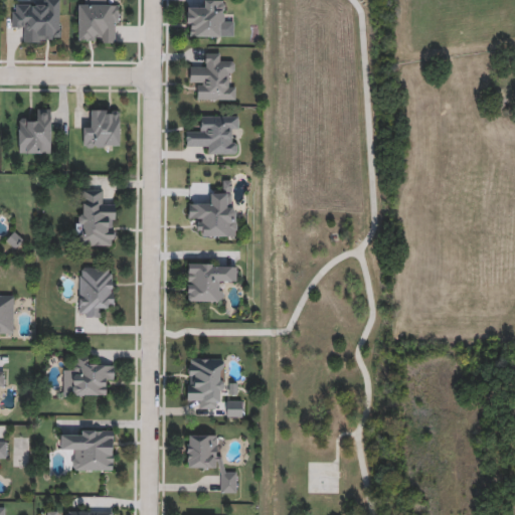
[(60,0),(59,43),(22,43),(22,31),(12,31),(12,8),(32,8),(32,0),(60,0)]
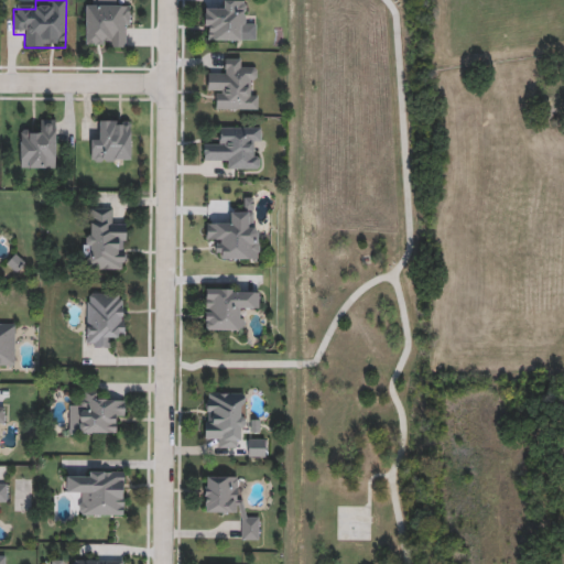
[(86,49),(86,0),(117,0),(117,6),(129,6),(129,49),(86,49)]
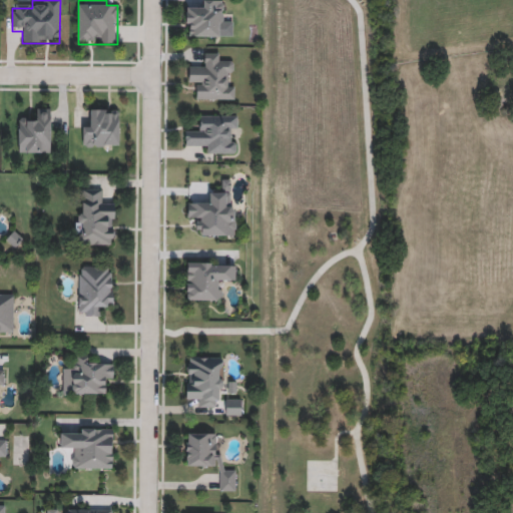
[(197,1),(226,1),(226,38),(185,38),(185,9),(197,9),(197,1)]
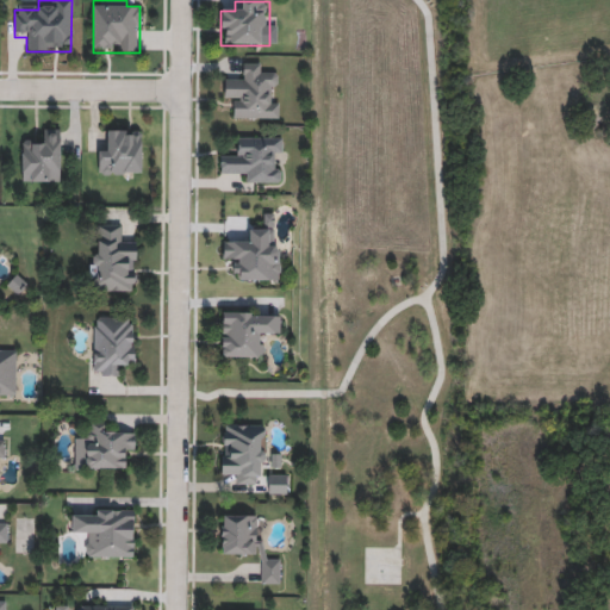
[(236,120),(235,99),(224,99),(224,78),(242,78),(242,64),(265,64),(265,75),(278,75),(278,119),(236,120)]
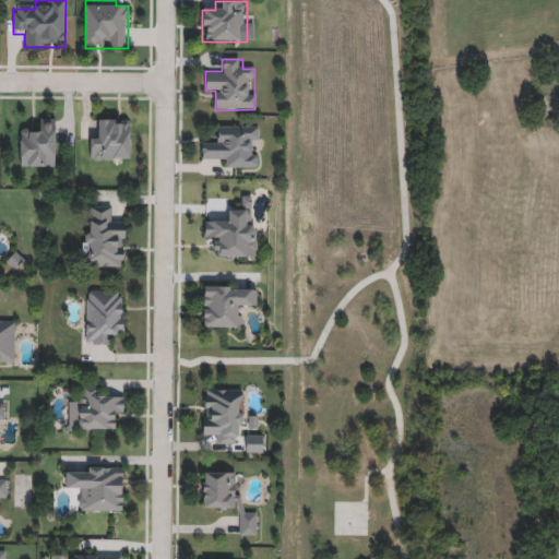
[(55,167),(19,167),(19,130),(43,130),(43,119),(55,119),(55,167)]
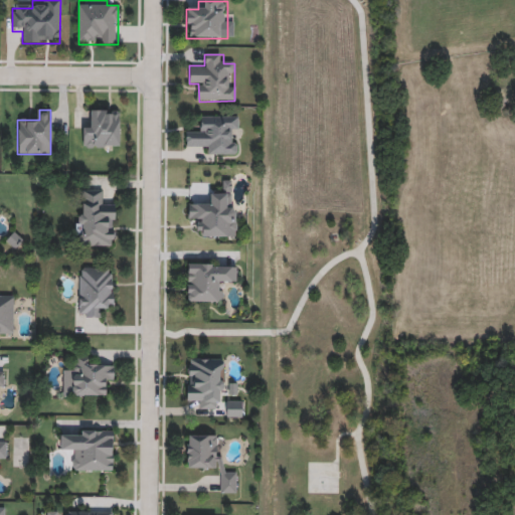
[(82,148),(82,126),(93,126),(93,111),(120,111),(120,148),(82,148)]
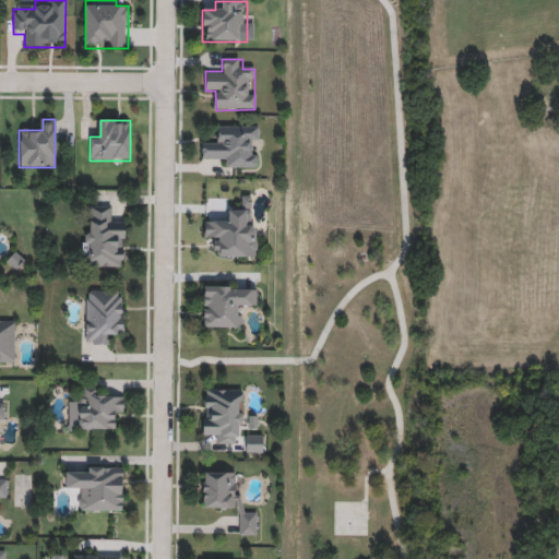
[(258,168),(225,168),(225,158),(202,158),(202,144),(214,144),(213,127),(258,127),(258,168)]
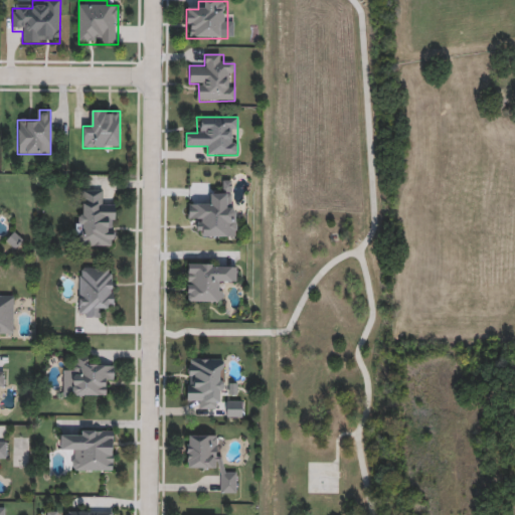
[(76,213),(83,213),(83,190),(104,190),(104,202),(115,202),(115,247),(76,247),(76,213)]
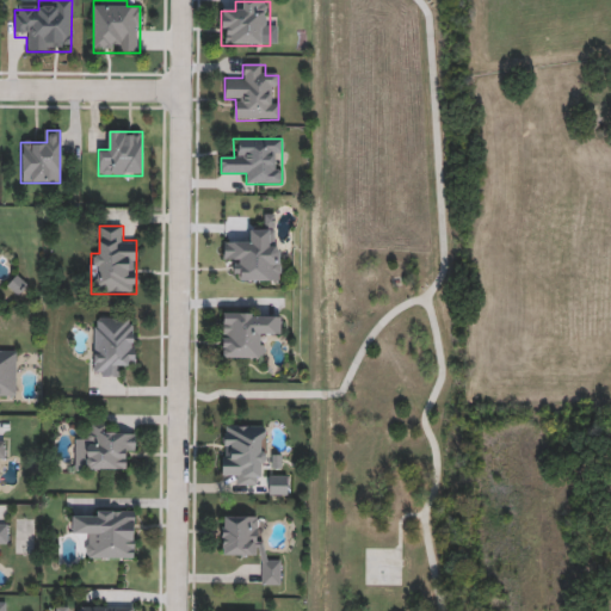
[(281,282),(234,282),(234,266),(223,266),(223,242),(247,242),(247,230),(271,230),(271,242),(281,242),(281,282)]
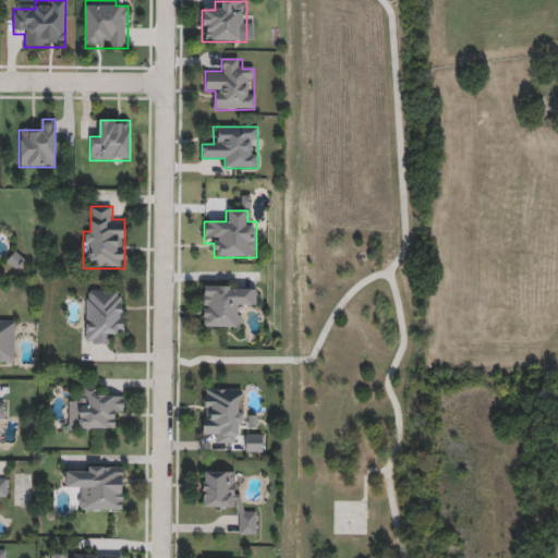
[(202,327),(202,287),(256,287),(256,307),(239,307),(239,327),(202,327)]
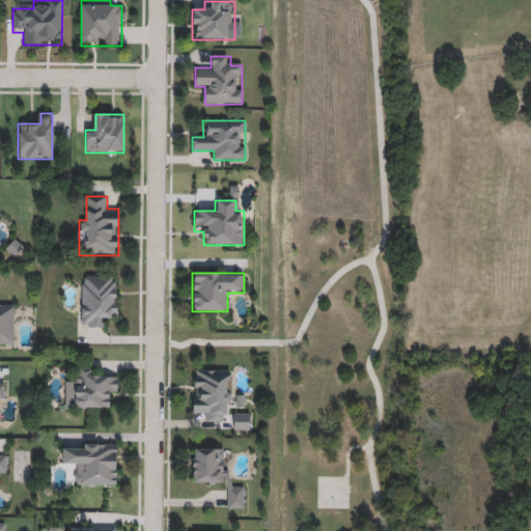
[(81,328),(81,276),(117,276),(116,318),(106,318),(106,329),(81,328)]
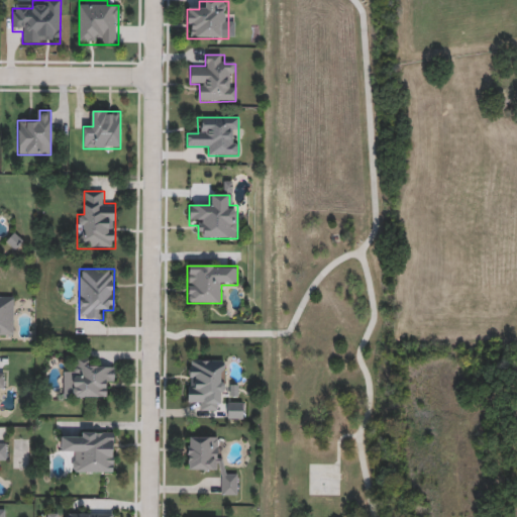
[(0,297),(13,297),(13,336),(0,336),(0,297)]
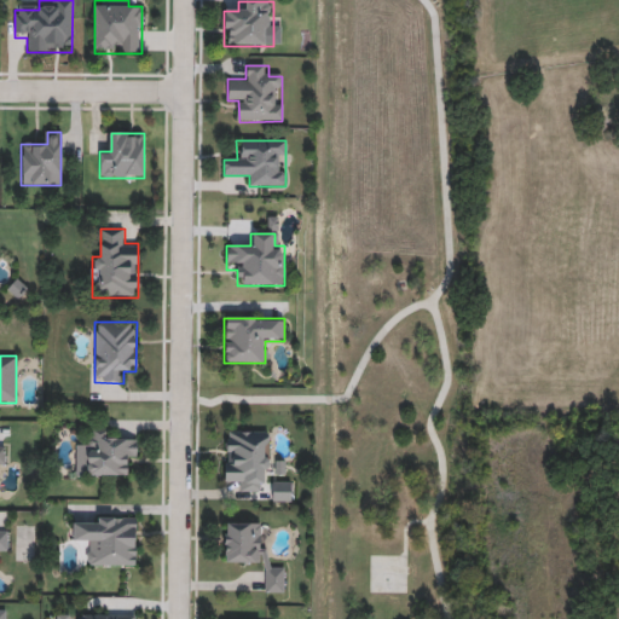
[(111,440),(137,441),(137,464),(126,463),(125,478),(76,476),(76,441),(88,441),(88,428),(113,428),(111,440)]
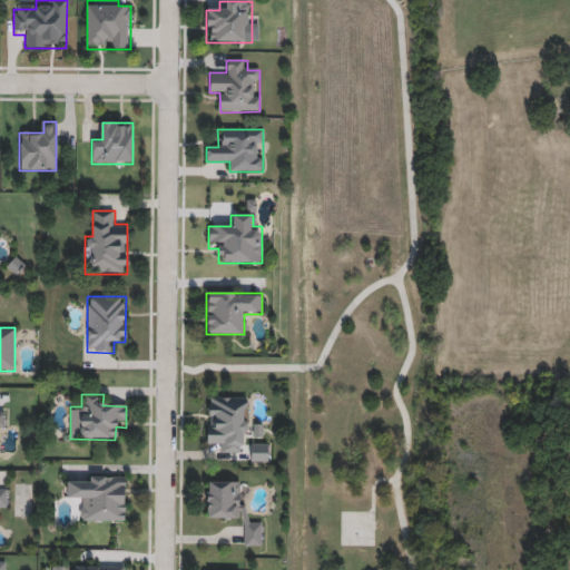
[(247,397),(247,443),(238,443),(238,453),(218,454),(217,441),(207,441),(207,399),(247,397)]
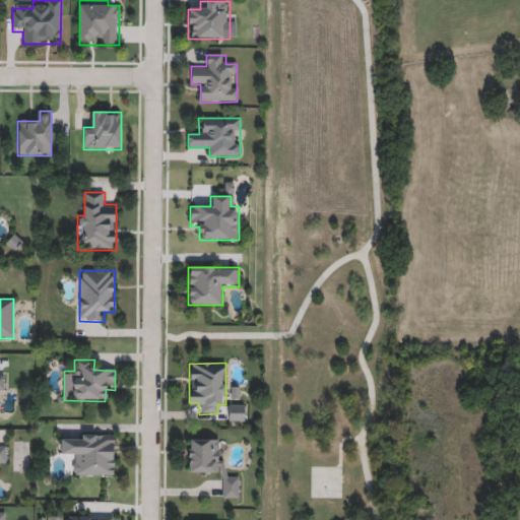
[(229,423),(229,406),(245,406),(245,423),(229,423)]
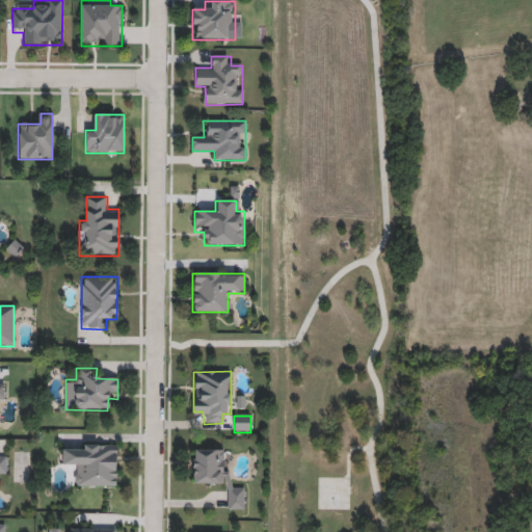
[(116,445),(116,486),(73,486),(73,466),(61,466),(61,445),(116,445)]
